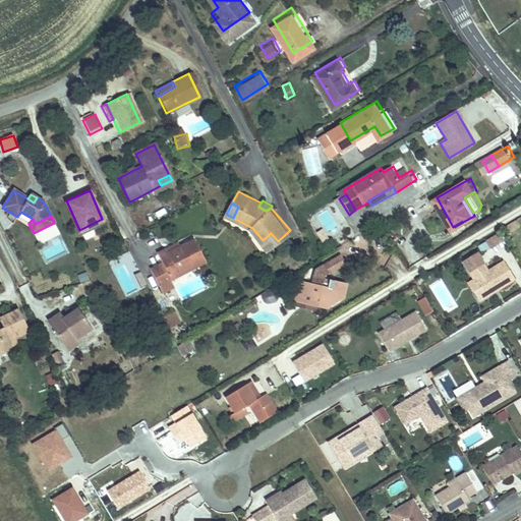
[(507,239),(503,231),(489,239),(495,247),(507,239)]
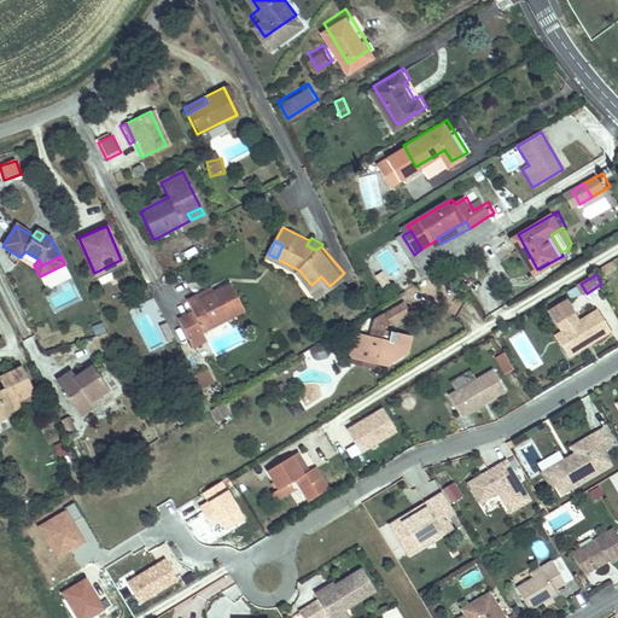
[(321,277),(312,285),(320,295),(330,286),(321,277)]
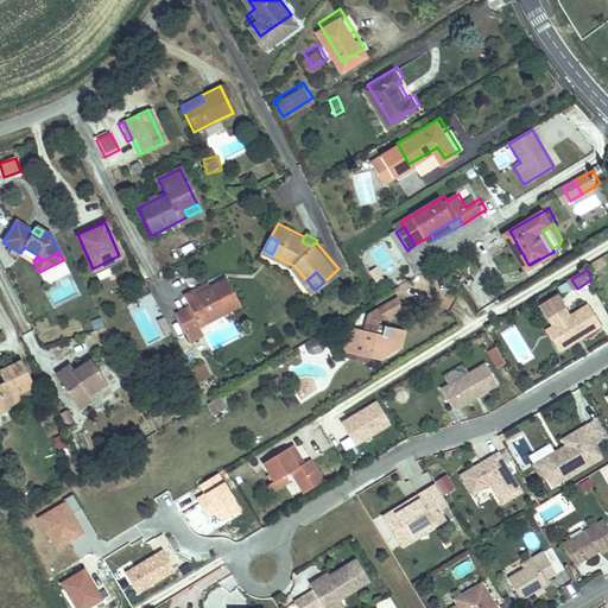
[(173,312),(187,337),(197,331),(240,309),(226,283),(195,299),(191,292),(181,298),(185,306),(173,312)]
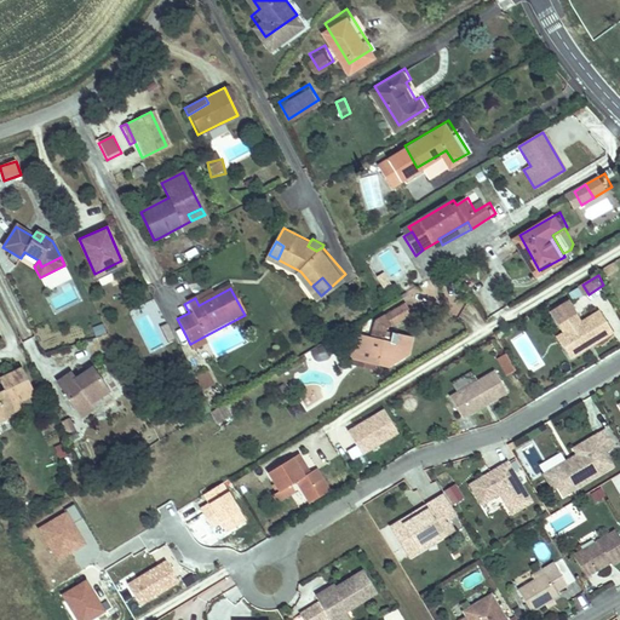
[(357,336),(349,360),(383,372),(385,367),(388,369),(405,357),(409,343),(392,336),(390,340),(383,338),(385,332),(412,315),(405,304),(375,322),(369,339),(357,336)]
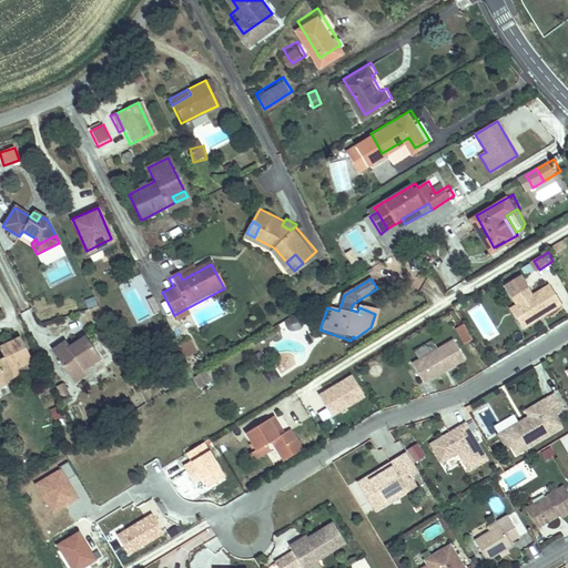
[(547,314),(566,302),(553,282),(536,292),(530,284),(515,294),(520,302),(525,311),(519,314),(527,326),(544,315),(543,313),(546,311),(547,314)]
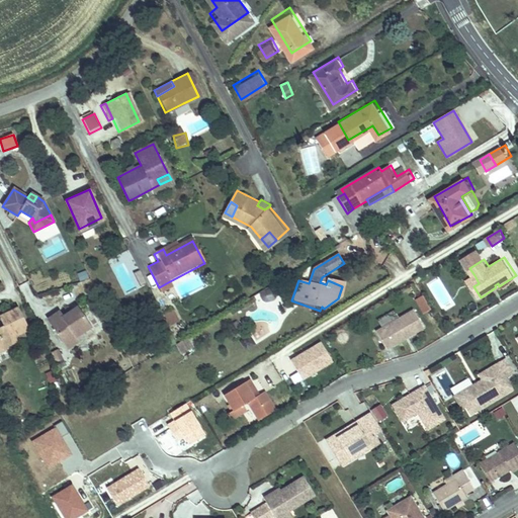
[(141,285),(147,282),(140,271),(135,274),(141,285)]
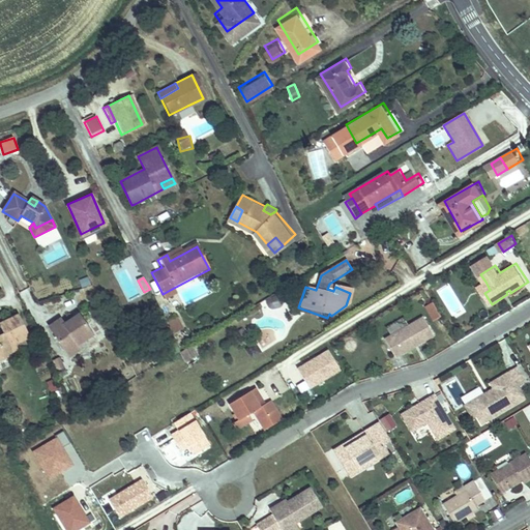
[(490,290),(486,282),(479,286),(483,294),(484,293),(490,290)]
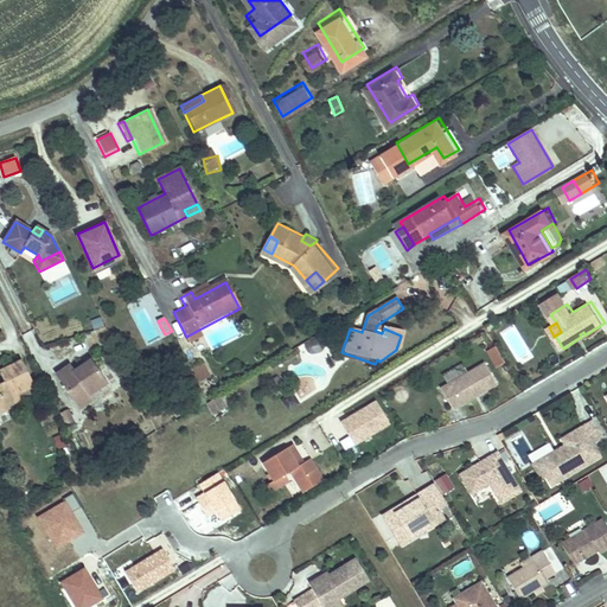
[(339,346),(342,352),(350,328),(345,330),(339,346)]
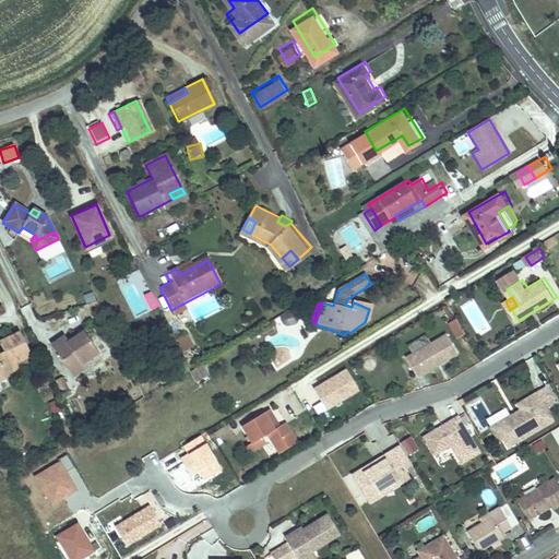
[(181,305),(171,310),(175,318),(185,312),(181,305)]
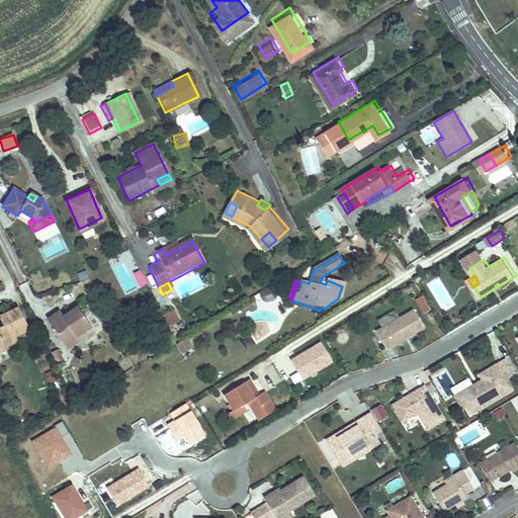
[(0,345),(13,339),(11,332),(23,326),(14,306),(0,312),(0,315),(2,321),(0,321),(0,345)]
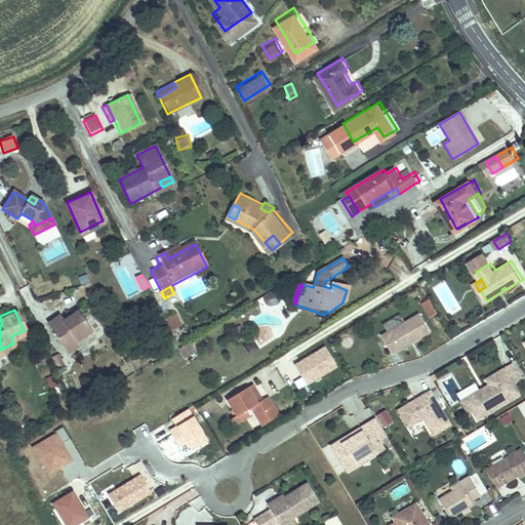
[(91,330),(79,312),(76,315),(74,313),(64,320),(61,315),(49,322),(70,352),(81,344),(79,341),(85,337),(84,335),(91,330)]
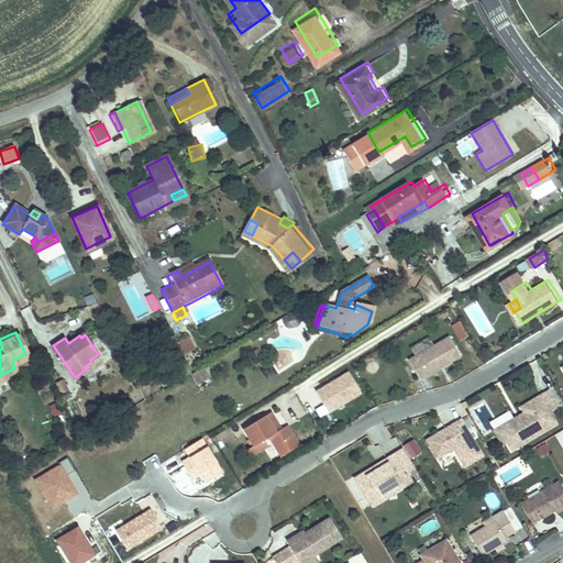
[(443,366),(441,363),(448,360),(449,363),(464,354),(453,334),(412,359),(423,377),(443,366)]
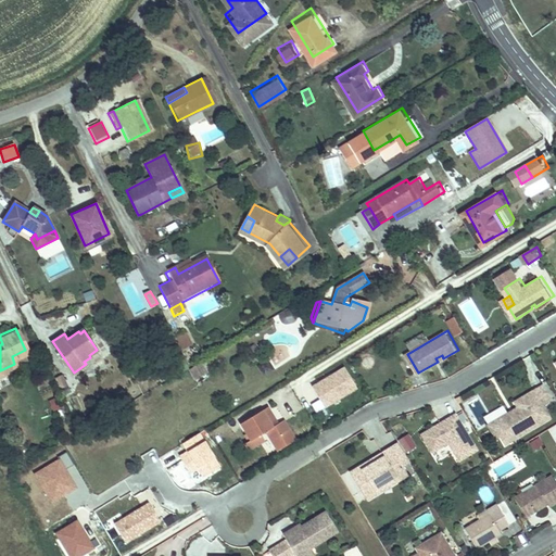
[(177,342),(181,353),(191,348),(186,338),(177,342)]
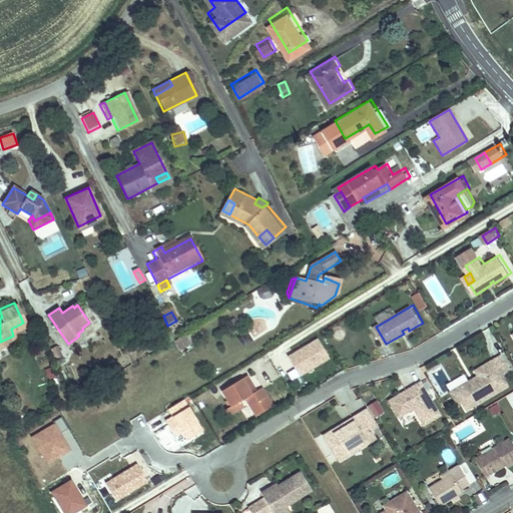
[(297,352),(290,356),(302,375),(332,357),(320,338),(309,345),(310,347),(299,354),(297,352)]
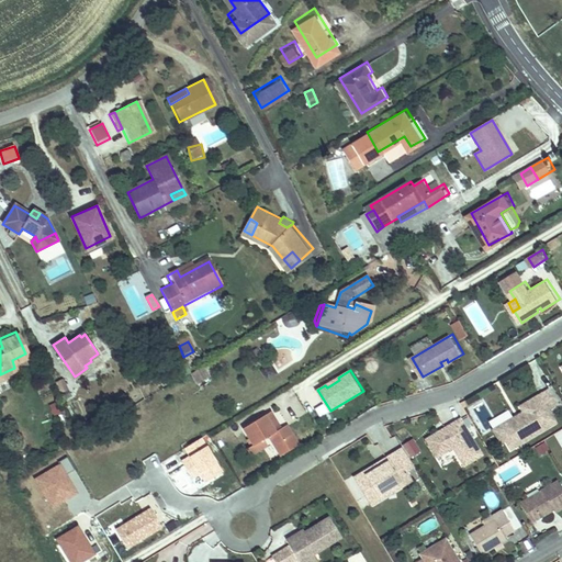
[(551,388),(523,404),(526,409),(529,415),(504,430),(509,439),(514,448),(559,420),(551,408),(560,402),(551,388)]
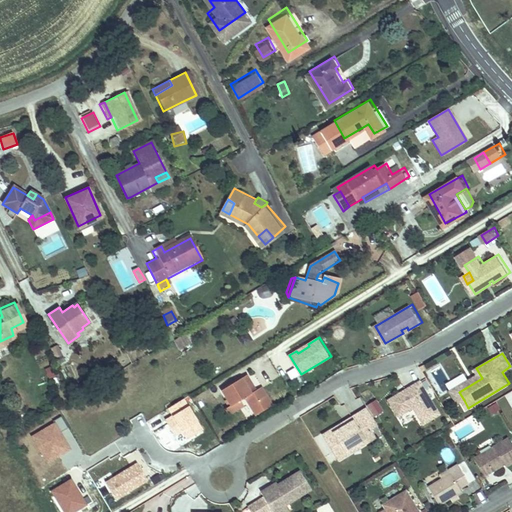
[(47,380),(56,377),(53,366),(44,369),(47,380)]
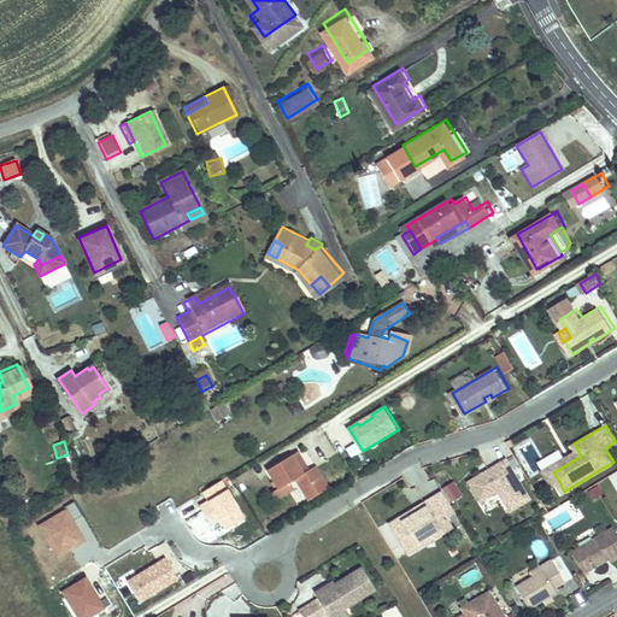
[(299,453),(309,469),(315,465),(305,450),(299,453)]
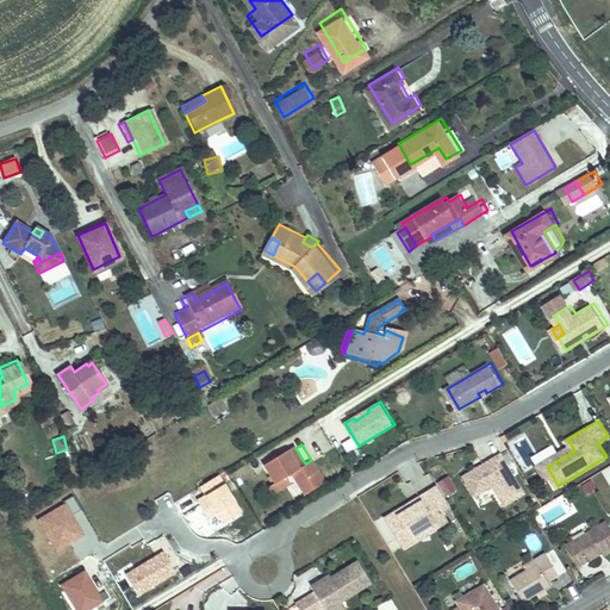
[(574,450),(571,444),(539,464),(548,480),(553,477),(547,467),(574,450)]
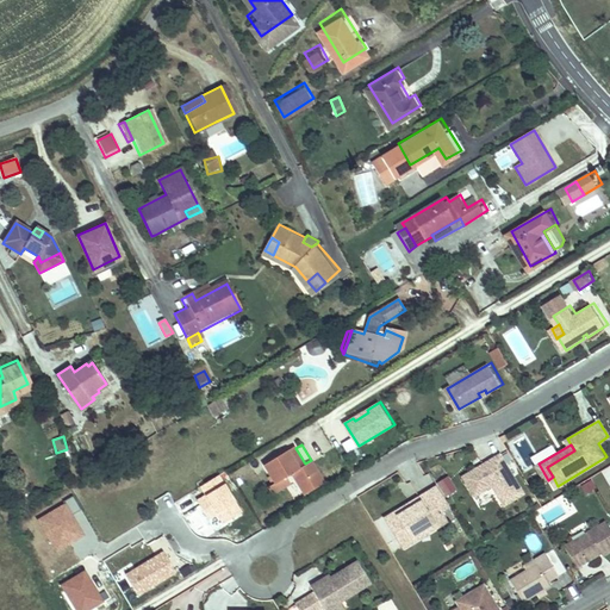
[(292,446),(263,464),(277,483),(292,473),(304,491),(323,479),(311,461),(305,465),(292,446)]
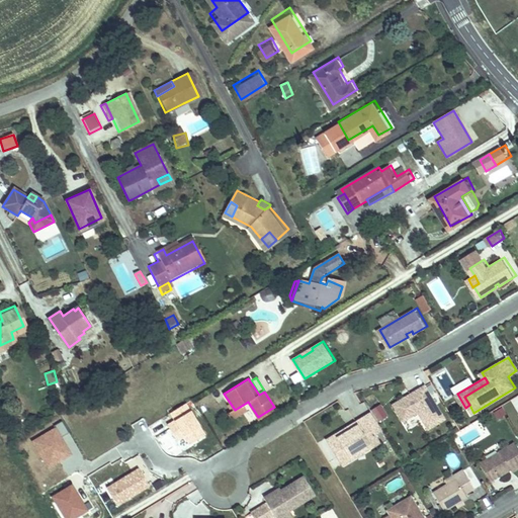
[(446,418),(426,384),(395,404),(405,420),(420,411),(430,428),(446,418)]
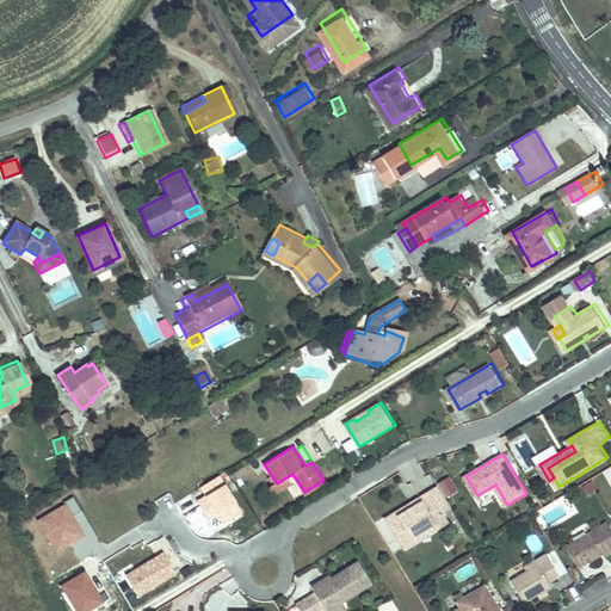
[(213,510),(236,495),(228,480),(203,494),(213,510)]
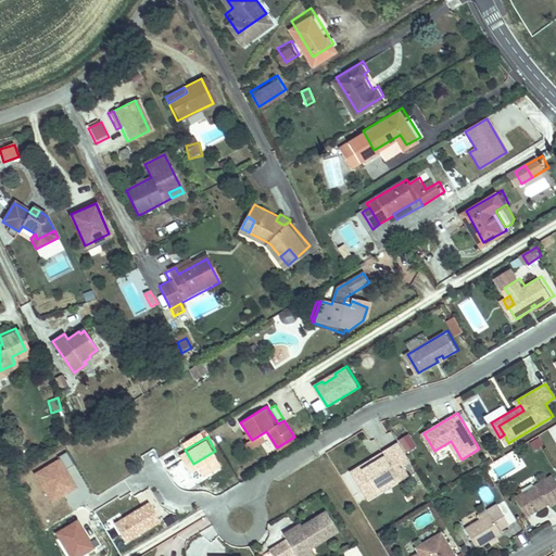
[(532,451),(543,446),(538,437),(528,442),(532,451)]
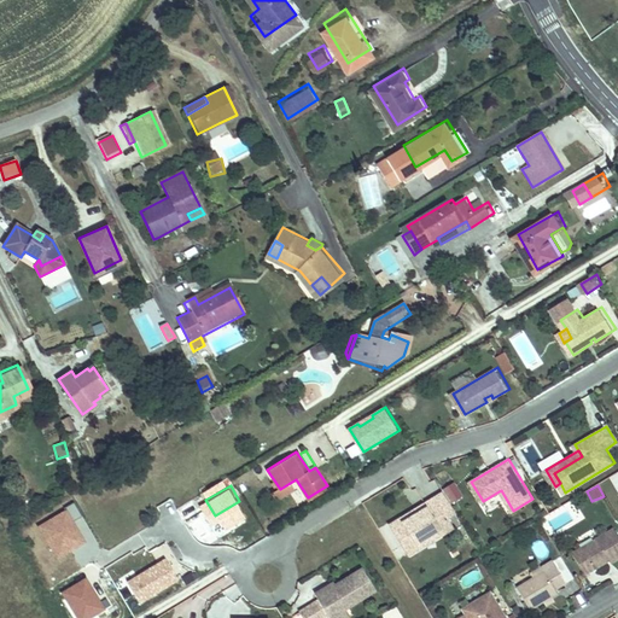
[(445,491),(437,497),(449,517),(458,512),(445,491)]
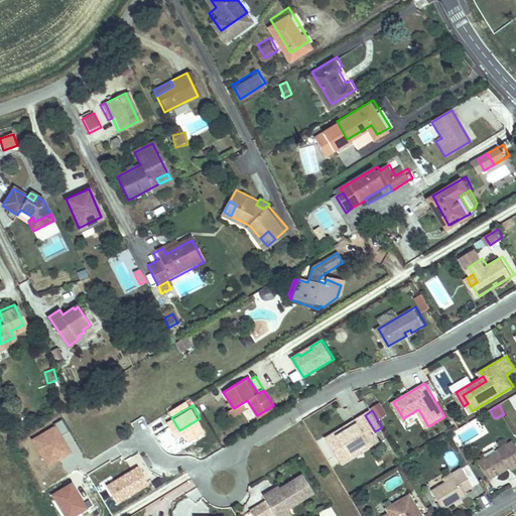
[(375,431),(365,415),(355,420),(357,423),(349,429),(347,426),(328,437),(340,458),(368,440),(371,445),(380,439),(375,431)]
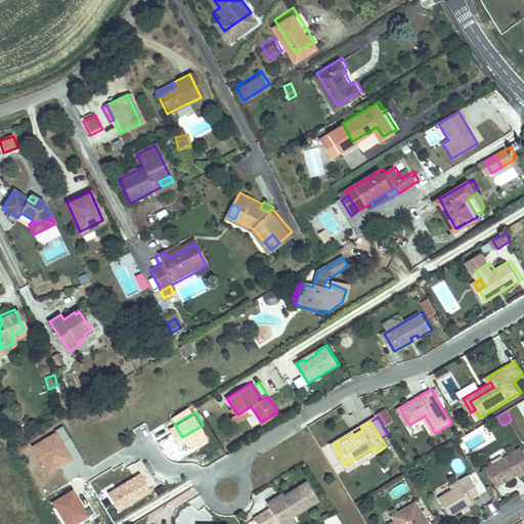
[(362,430),(360,427),(352,433),(354,436),(362,430)]
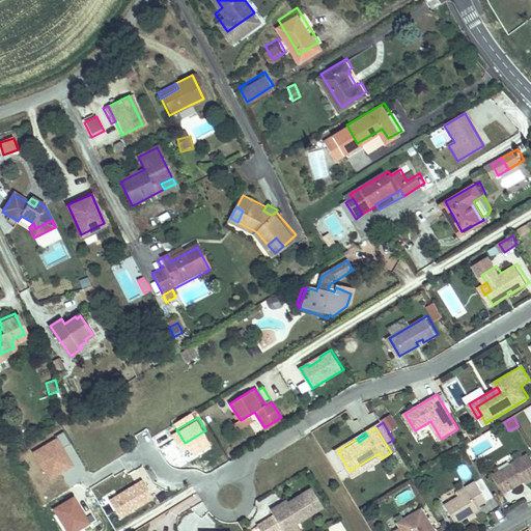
[(530,462),(524,451),(491,473),(502,493),(509,487),(508,485),(520,478),(523,482),(530,477),(530,462)]
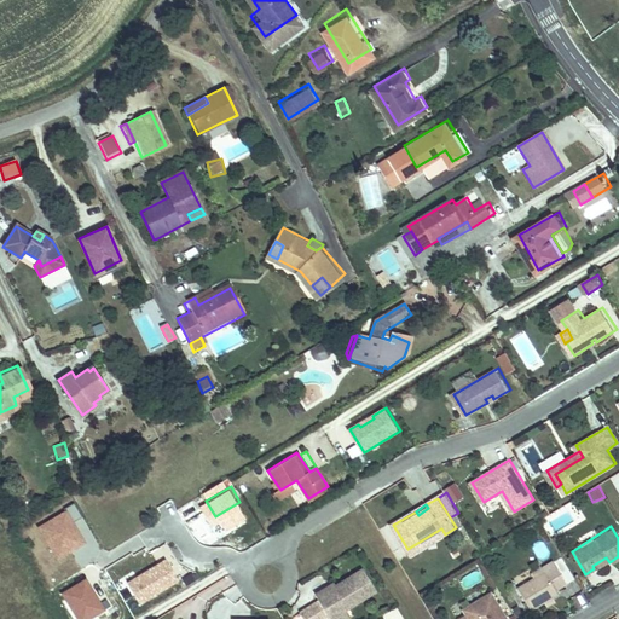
[(445,534),(441,528),(408,549),(411,554),(445,534)]
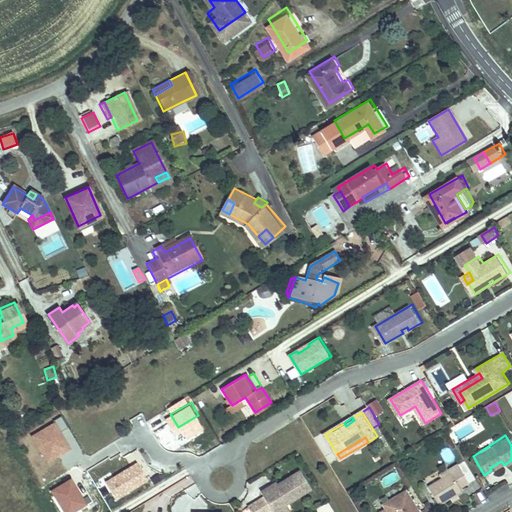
[(436,472),(440,478),(449,472),(451,476),(462,469),(456,460),(436,472)]
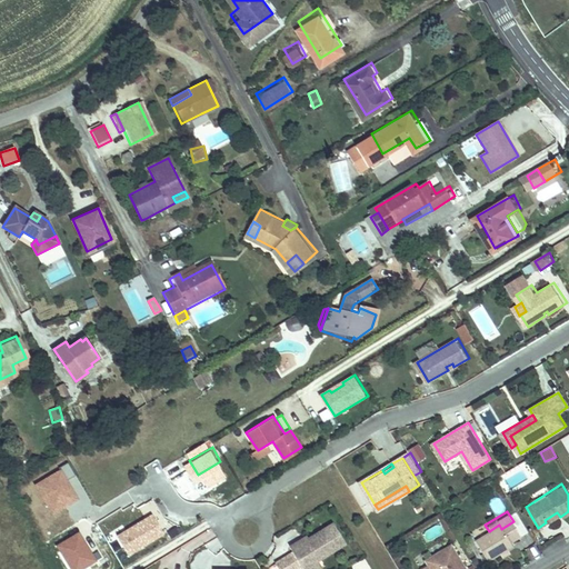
[(499,525),(489,531),(476,540),(488,560),(511,546),(509,541),(521,535),(513,521),(501,529),(499,525)]
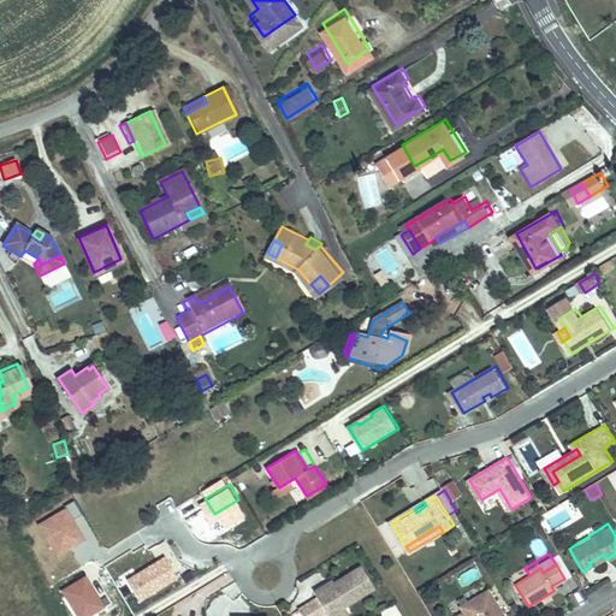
[(304,615),(317,615),(327,610),(331,615),(347,606),(377,588),(363,566),(336,582),(331,586),(330,584),(317,592),(320,598),(301,610),(304,615)]
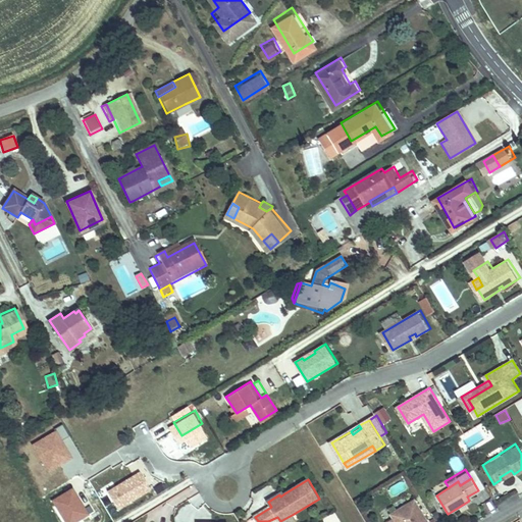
[(426,521),(413,502),(390,515),(395,521),(426,521)]
